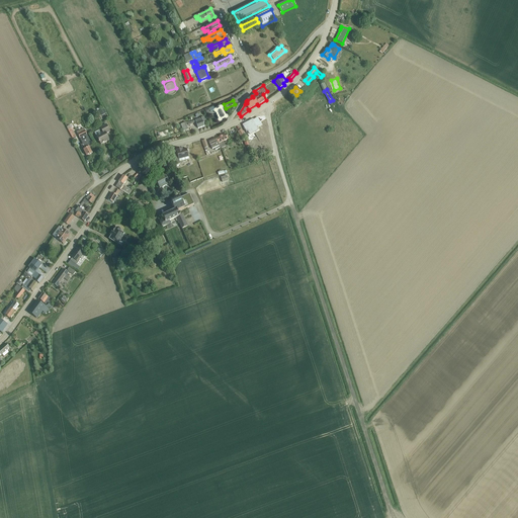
[(203,123),(205,122),(203,117),(195,120),(198,128),(204,126),(203,123)]
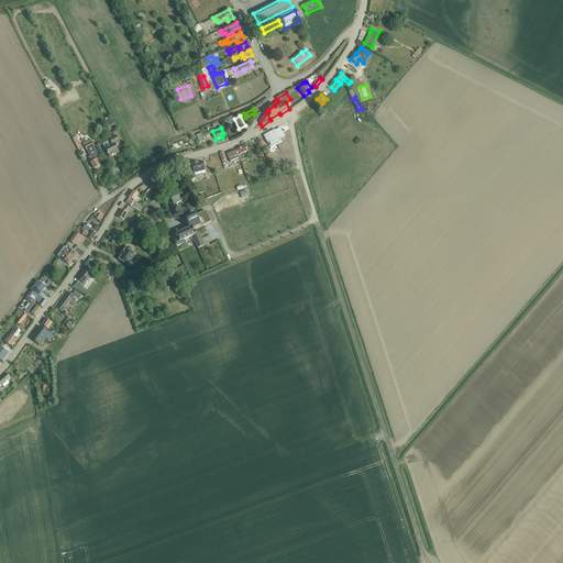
[(275,130),(263,136),(267,144),(269,143),(272,147),(282,142),(275,130)]
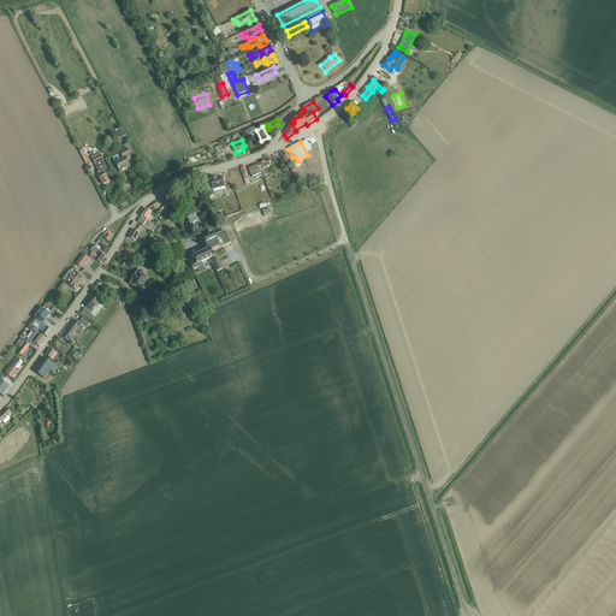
[(224,149),(232,147),(231,144),(225,146),(224,144),(220,146),(215,148),(218,157),(224,154),(221,148),(223,147),(224,149)]
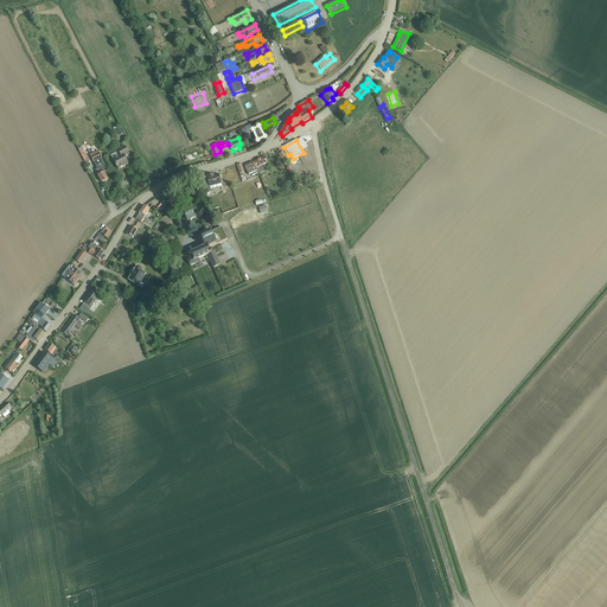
[(110,155),(113,160),(119,170),(128,165),(125,158),(129,154),(125,146),(117,149),(120,155),(119,157),(116,153),(110,155)]
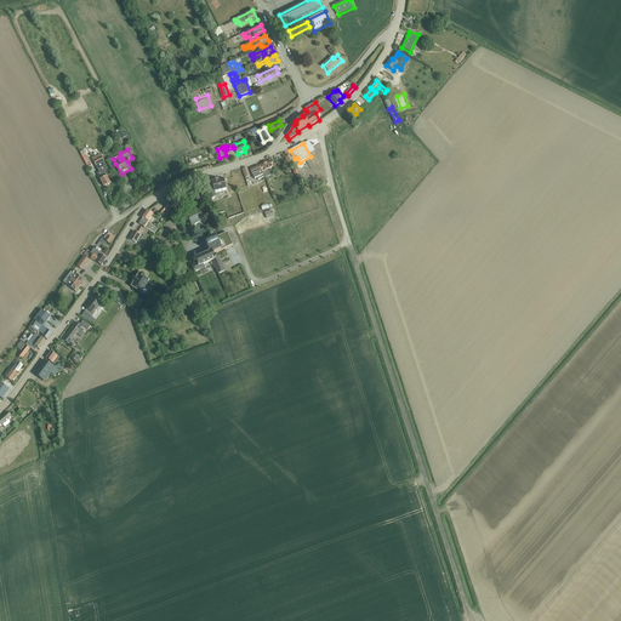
[(81,157),(87,166),(91,164),(86,154),(81,157)]
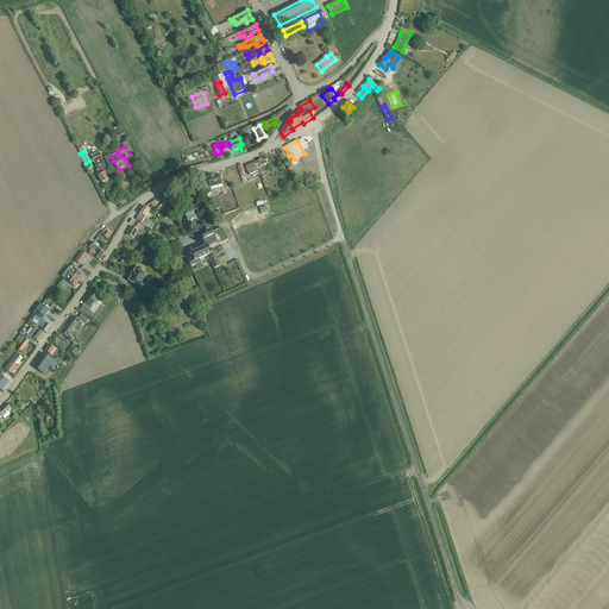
[(98,151),(89,156),(92,158),(98,170),(95,171),(101,183),(108,181),(105,174),(108,171),(100,155),(98,151)]
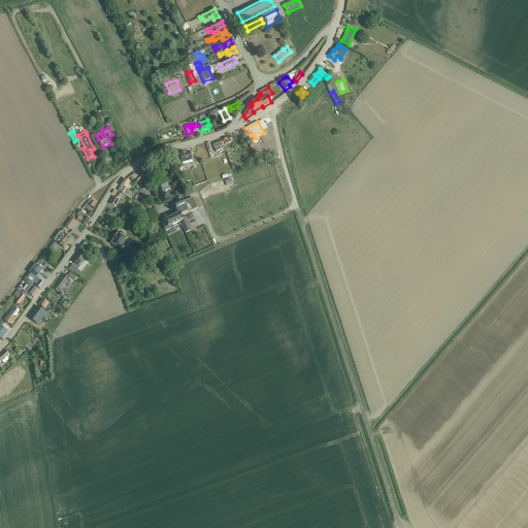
[(228,144),(232,142),(230,137),(220,141),(225,152),(230,150),(228,144)]
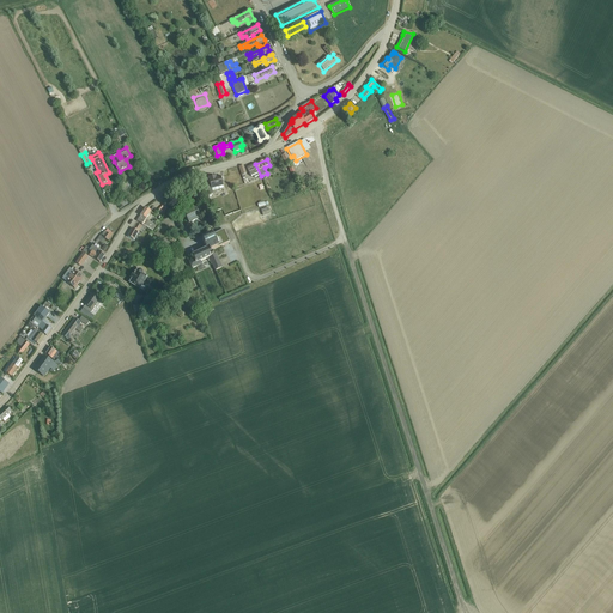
[(253,176),(254,177),(260,175),(255,164),(247,168),(250,177),(253,176)]
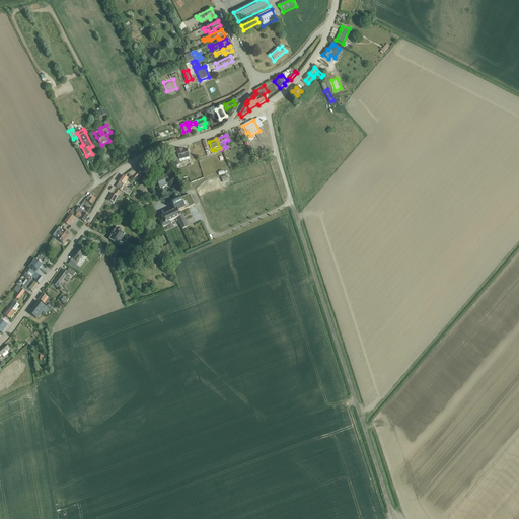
[(189,158),(190,157),(187,149),(180,151),(179,150),(176,151),(176,152),(177,156),(174,157),(176,165),(180,164),(179,163),(190,160),(189,158)]
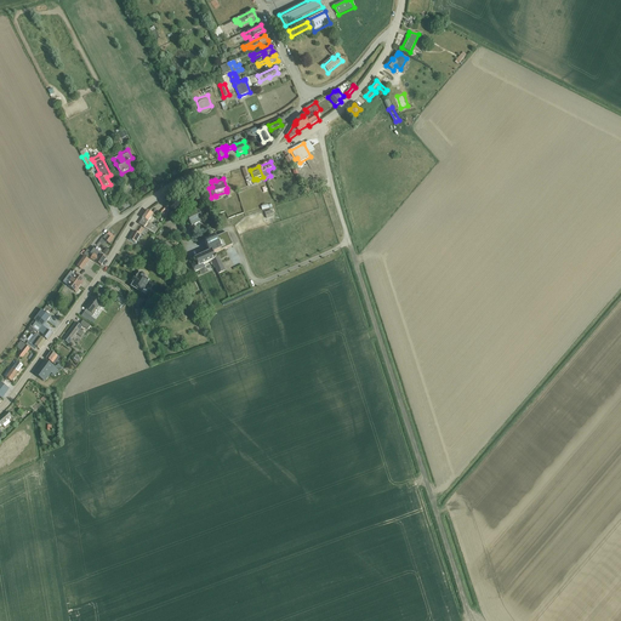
[(194,226),(204,221),(198,210),(187,216),(192,226),(189,227),(193,233),(197,231),(194,226)]
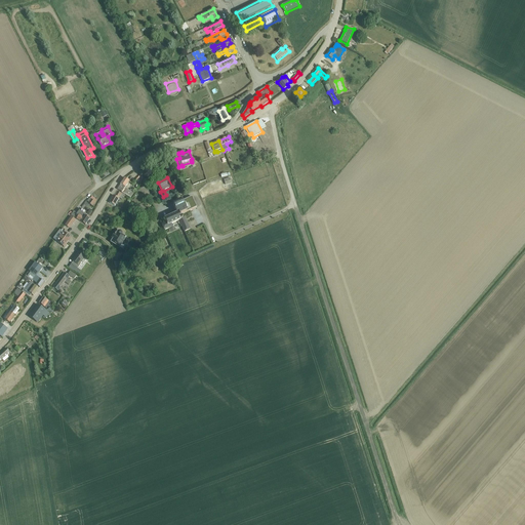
[(122,193),(130,198),(133,194),(124,188),(129,182),(125,178),(117,190),(122,193)]
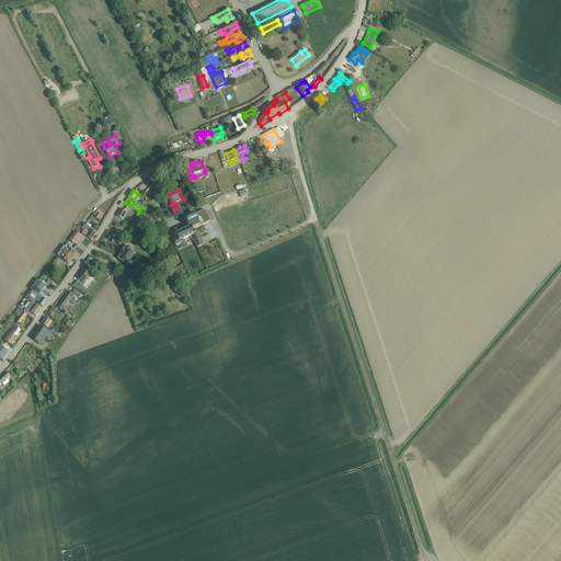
[(130,213),(133,208),(130,206),(129,207),(125,205),(122,209),(116,217),(122,220),(127,213),(126,213),(127,212),(130,213)]
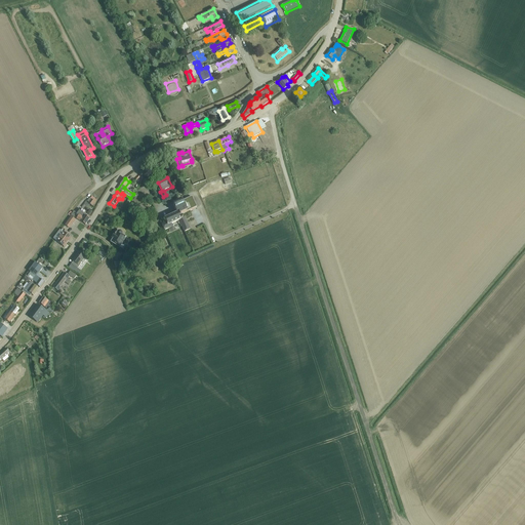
[(177,221),(179,225),(179,224),(182,227),(183,227),(185,232),(191,230),(187,220),(187,221),(185,218),(183,219),(180,215),(197,207),(192,197),(173,206),(177,213),(165,219),(167,224),(162,226),(165,231),(170,229),(168,226),(177,221)]
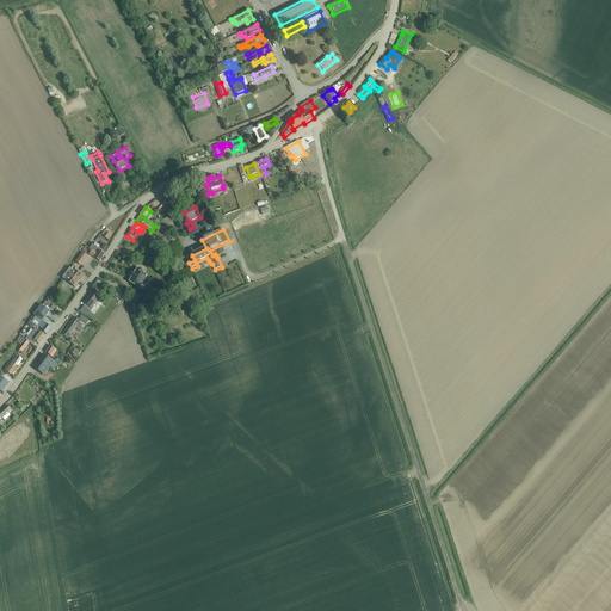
[(82,251),(87,254),(88,255),(99,263),(104,254),(99,252),(100,251),(92,245),(90,250),(86,247),(82,251)]
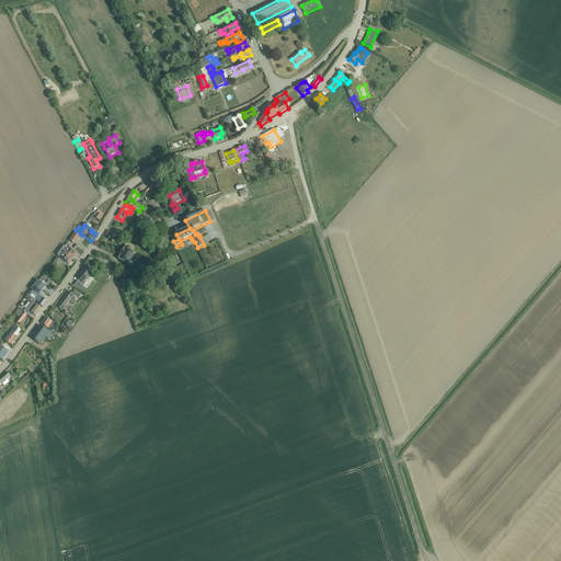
[(76,231),(69,241),(73,244),(80,235),(76,231)]
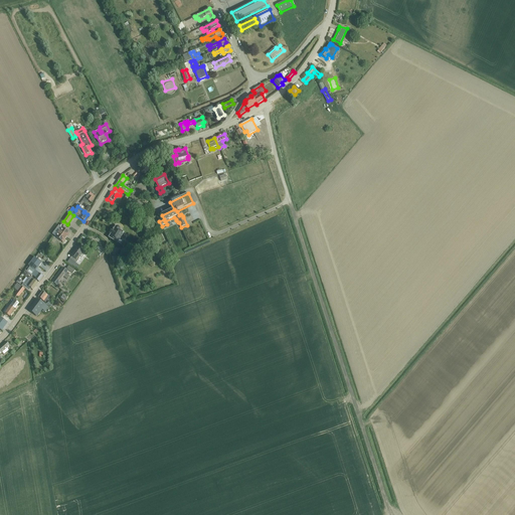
[(125,239),(127,235),(119,230),(120,229),(119,228),(118,227),(117,227),(116,227),(115,228),(114,230),(113,230),(113,231),(112,230),(110,233),(111,234),(109,238),(117,243),(121,237),(125,239)]
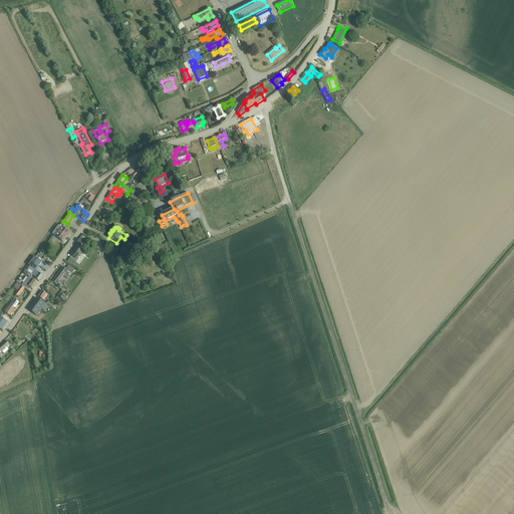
[(55,237),(62,242),(69,233),(62,228),(55,237)]
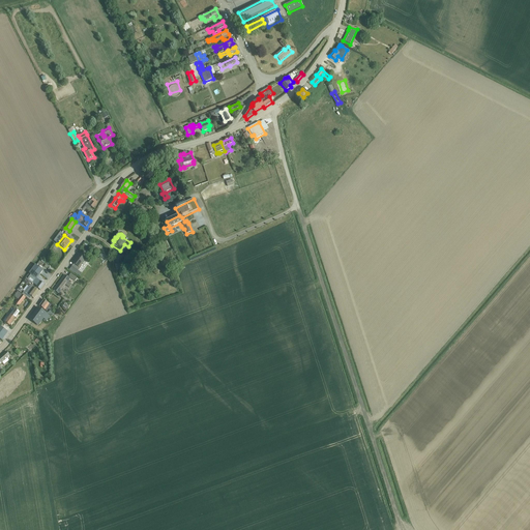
[(74,264),(71,267),(78,271),(80,268),(82,264),(85,266),(88,262),(85,260),(86,259),(80,255),(72,263),(74,264)]
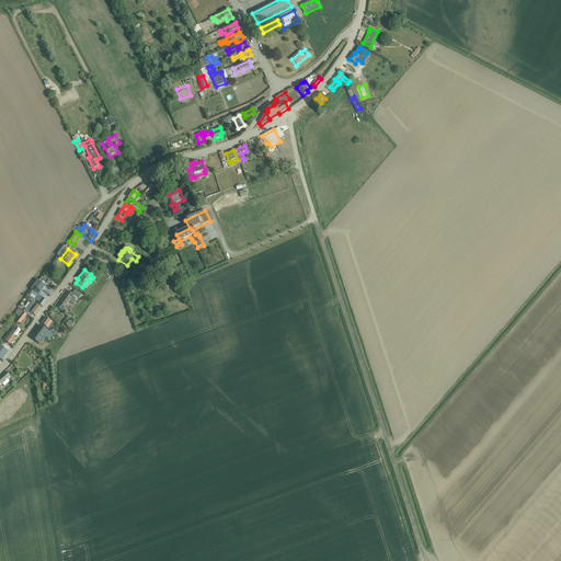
[(33,290),(29,297),(35,301),(35,300),(38,304),(38,305),(43,308),(47,301),(38,296),(44,288),(43,287),(44,285),(38,281),(32,290),(33,290)]
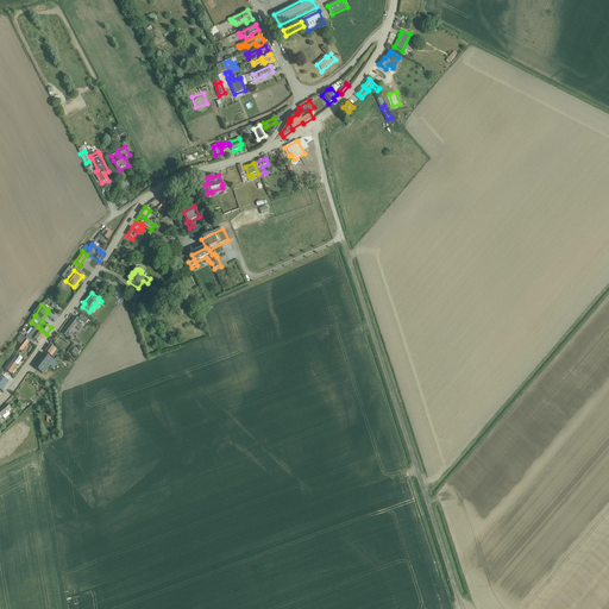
[(79,330),(81,326),(77,324),(80,321),(75,316),(62,333),(67,338),(75,327),(79,330)]
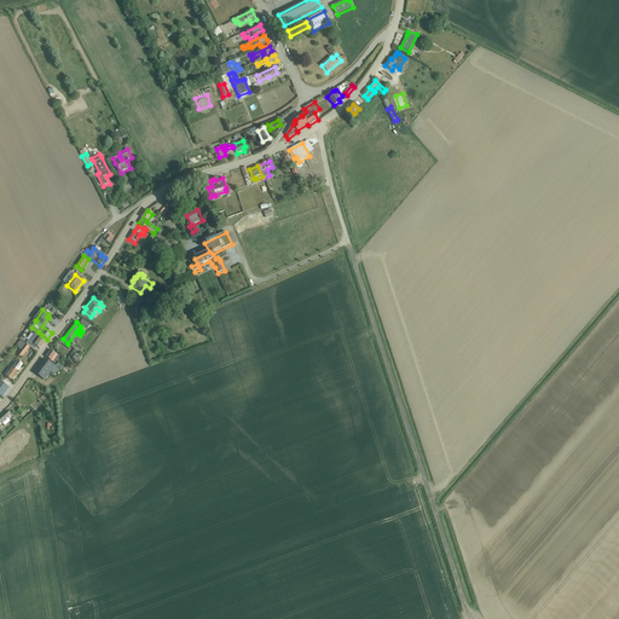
[(25,345),(35,351),(36,348),(39,350),(46,341),(39,335),(35,333),(34,335),(29,342),(28,341),(25,345)]
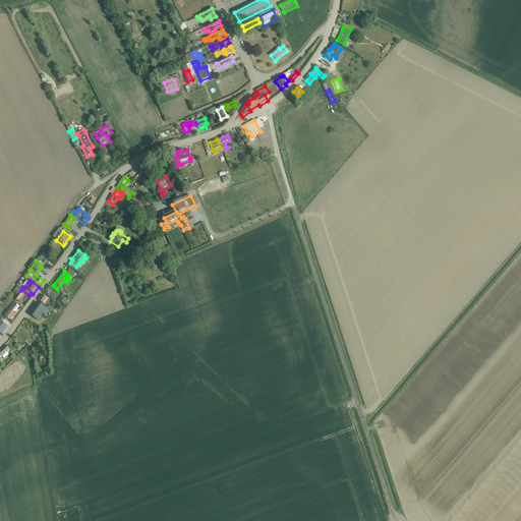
[(14,298),(18,301),(25,293),(21,290),(17,286),(13,291),(17,295),(14,298)]
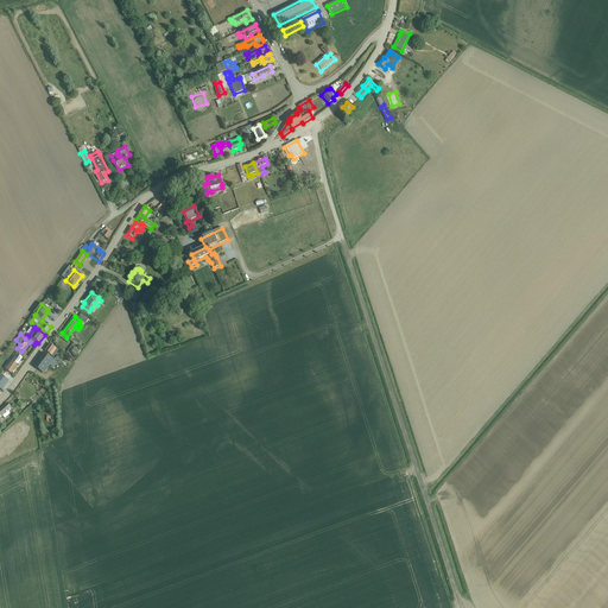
[(45,352),(52,356),(57,350),(50,344),(45,352)]
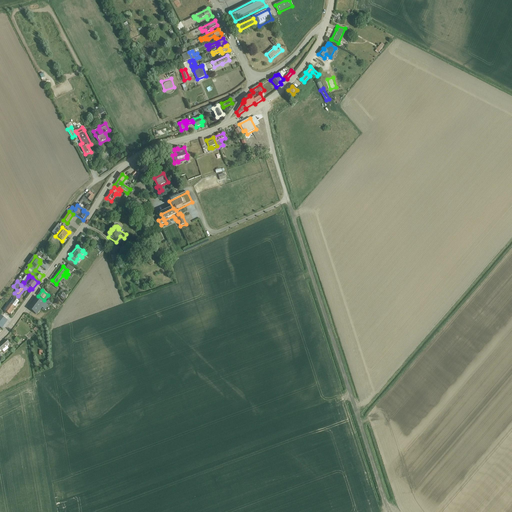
[(48,306),(44,303),(37,298),(28,309),(35,314),(41,307),(45,310),(48,306)]
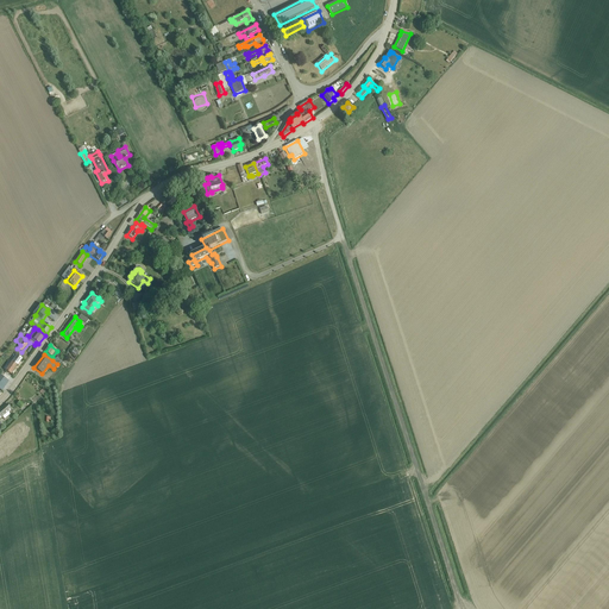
[(6,371),(11,375),(23,359),(17,356),(12,362),(11,365),(7,363),(2,369),(6,371)]
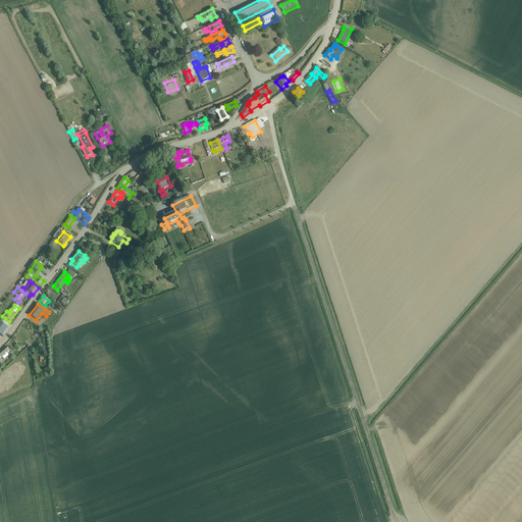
[(0,351),(0,359),(9,351),(6,347),(0,351)]
